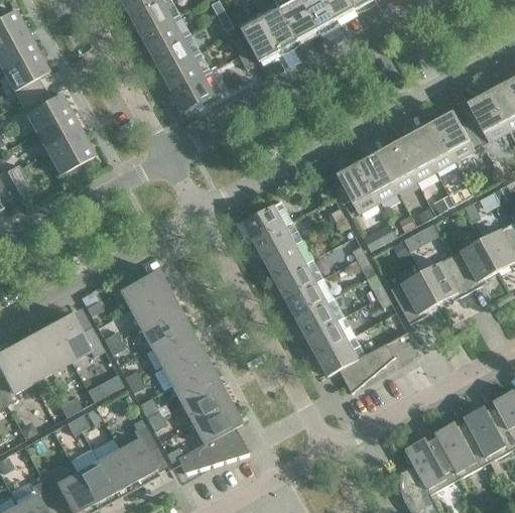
[(122,0),(131,15),(158,0),(122,0)]
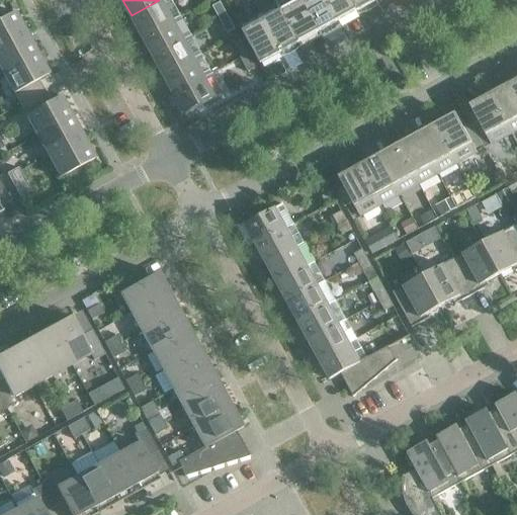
[(180,13),(173,0),(159,0),(132,15),(142,34),(180,13)]
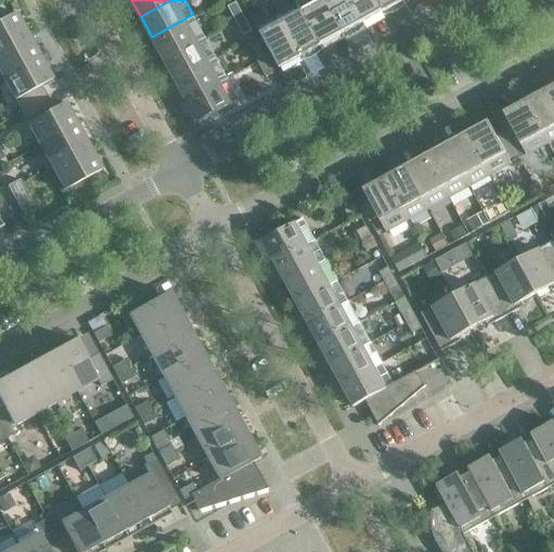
[(243,14),(236,0),(233,0),(227,3),(234,18),(243,14)]
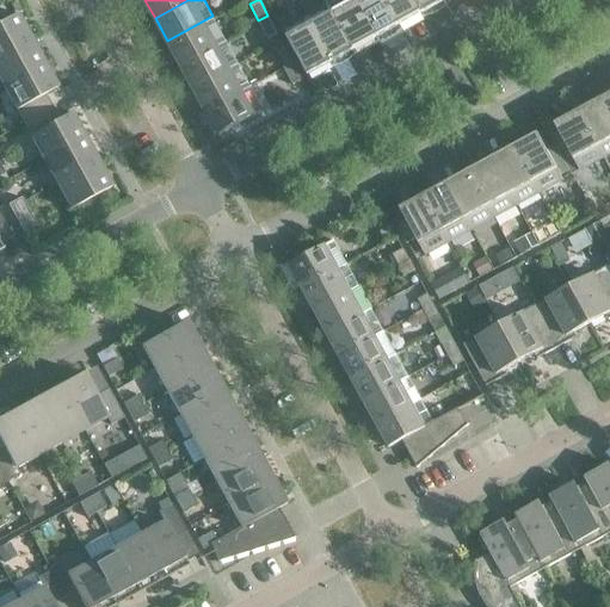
[(376,36),(357,0),(333,0),(328,2),(353,48),(376,36)]
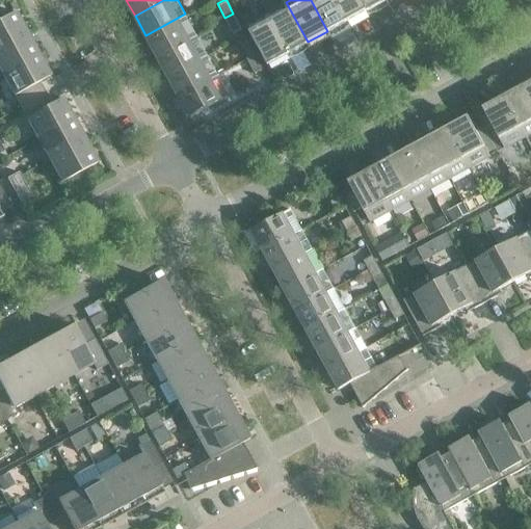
[(347,20),(336,0),(311,0),(327,31),(347,20)]
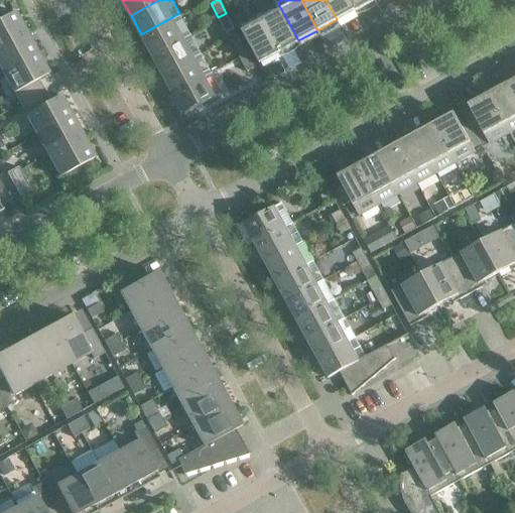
[(356,9),(351,0),(326,0),(337,19),(356,9)]
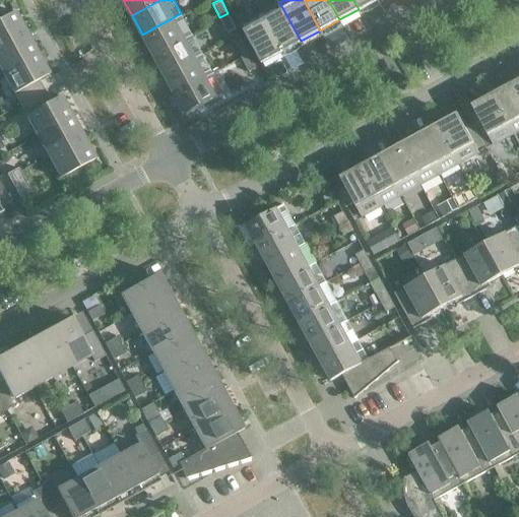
[(353,0),(359,9),(375,0),(353,0)]
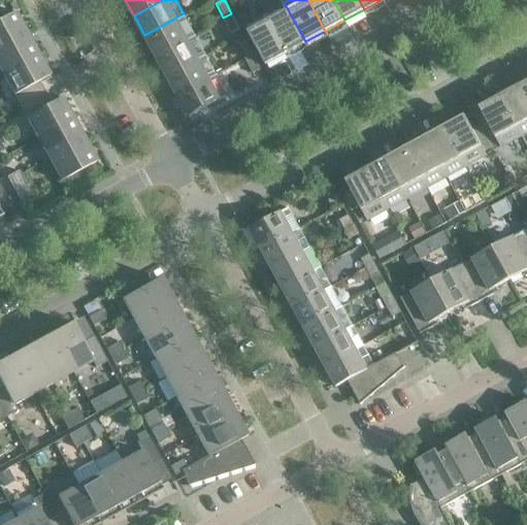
[(305,41),(284,2),(264,12),(286,52),(305,41)]
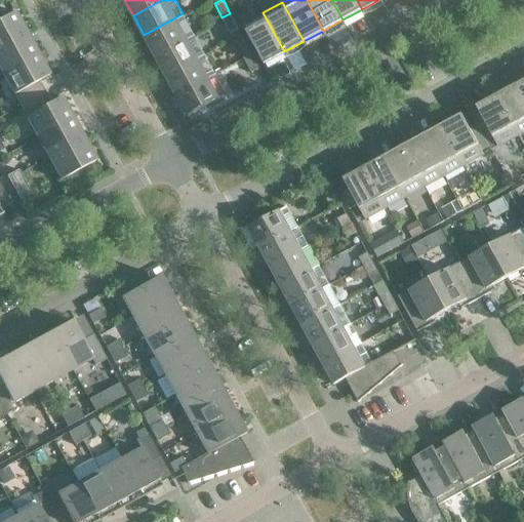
[(0,43),(26,31),(13,9),(0,16),(0,43)]
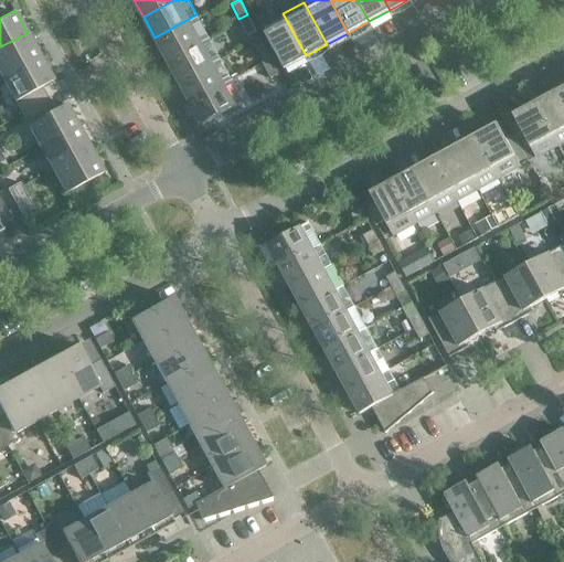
[(306,55),(283,13),(262,25),(284,67),(306,55)]
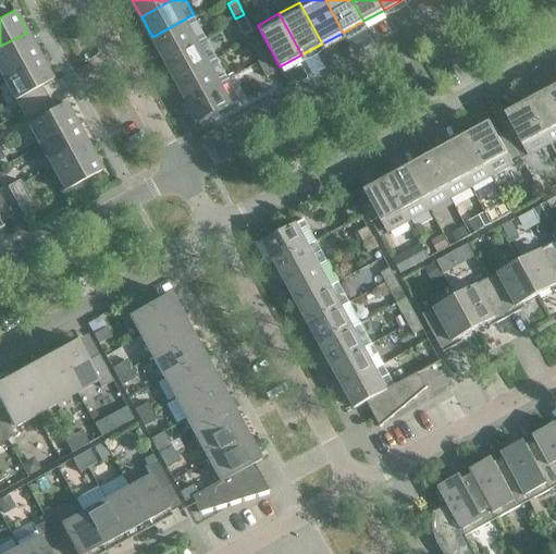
[(205,35),(194,14),(152,37),(163,58),(205,35)]
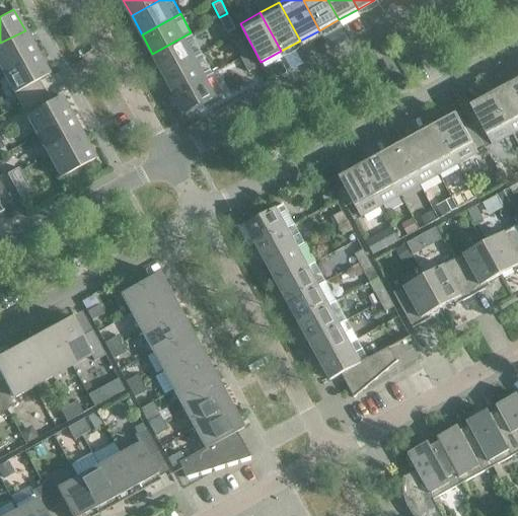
[(234,26),(227,13),(219,17),(227,30),(234,26)]
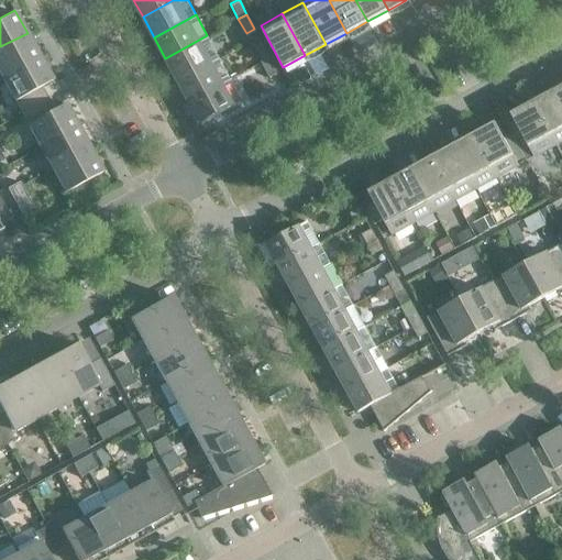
[(40,55),(28,33),(0,46),(0,74),(1,76),(40,55)]
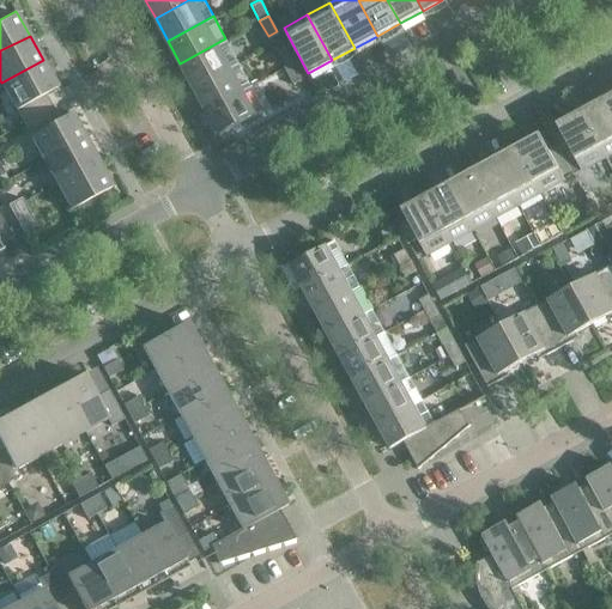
[(238,61),(225,38),(180,64),(193,86),(238,61)]
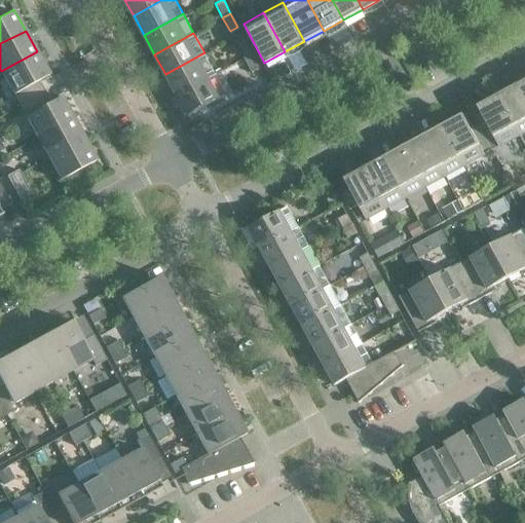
[(252,52),(244,38),(236,42),(244,57),(252,52)]
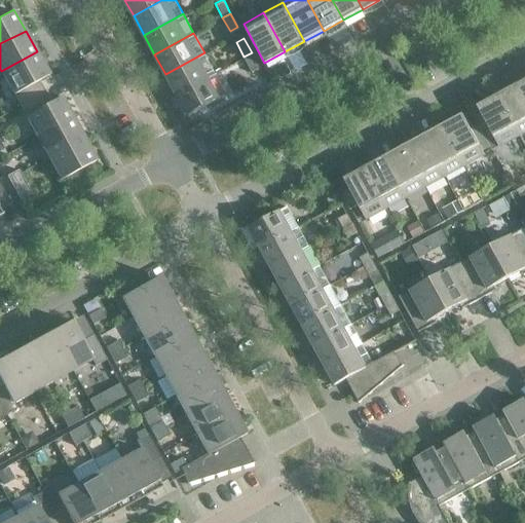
[(48,73),(37,51),(1,71),(19,103),(44,89),(38,78),(48,73)]
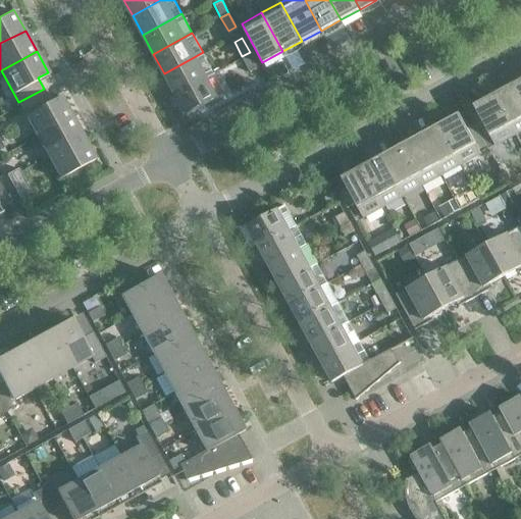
[(213,71),(203,52),(164,73),(174,93),(213,71)]
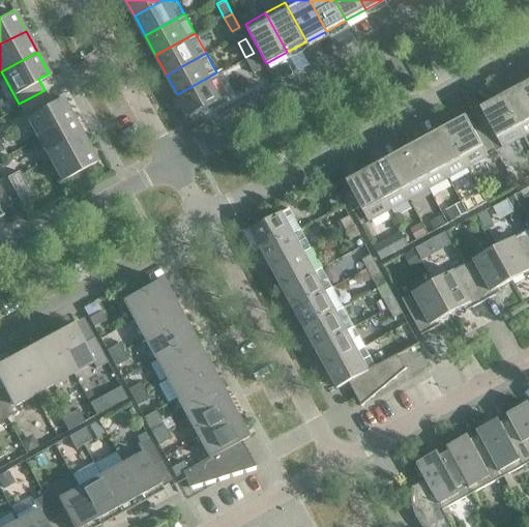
[(261,66),(254,53),(245,57),(253,70),(261,66)]
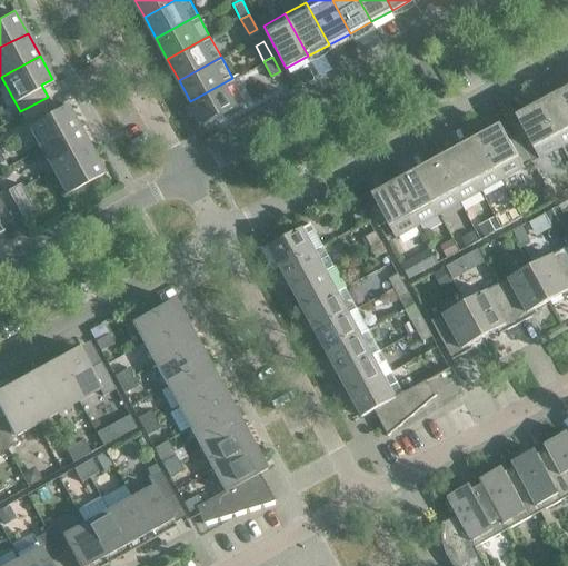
[(245,100),(232,78),(190,101),(202,122),(245,100)]
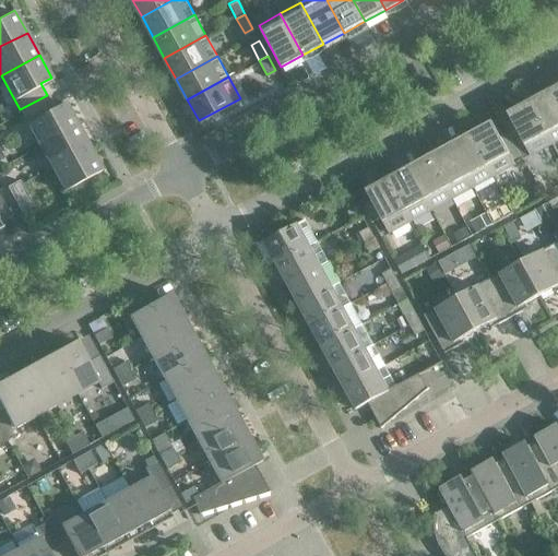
[(557,82),(548,87),(557,105),(557,82)]
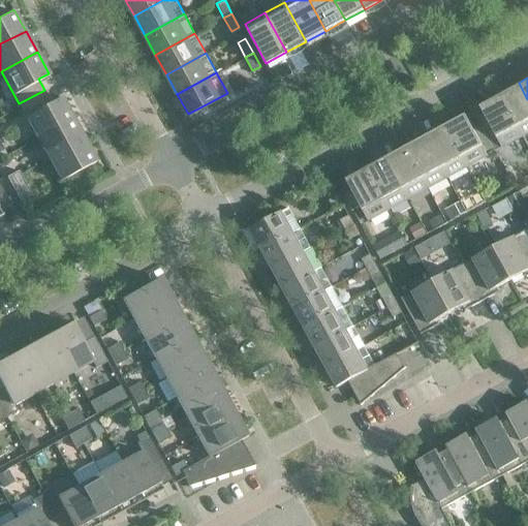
[(527,130),(527,99),(519,83),(499,94),(522,134),(527,130)]
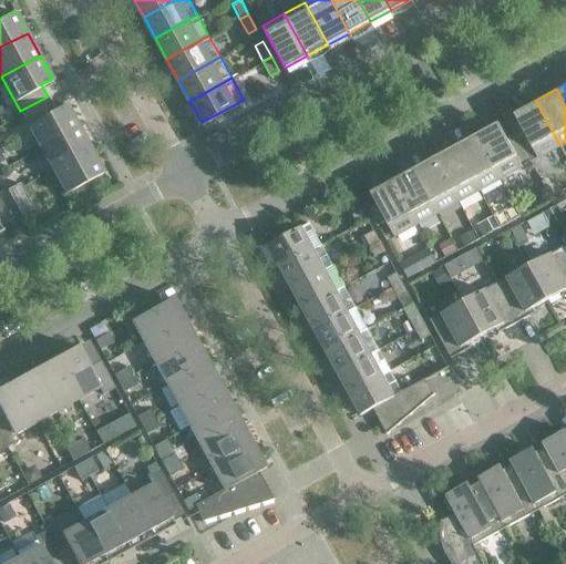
[(54,108),(48,96),(20,111),(40,146),(78,125),(65,102),(54,108)]
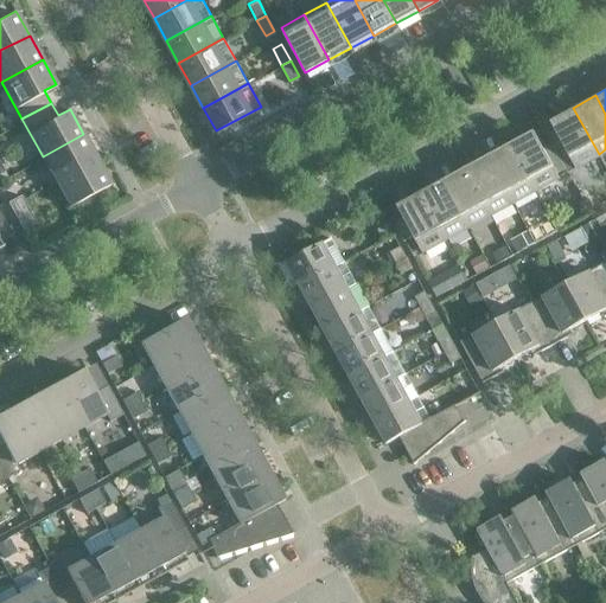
[(599,154),(573,108),(550,121),(575,167),(599,154)]
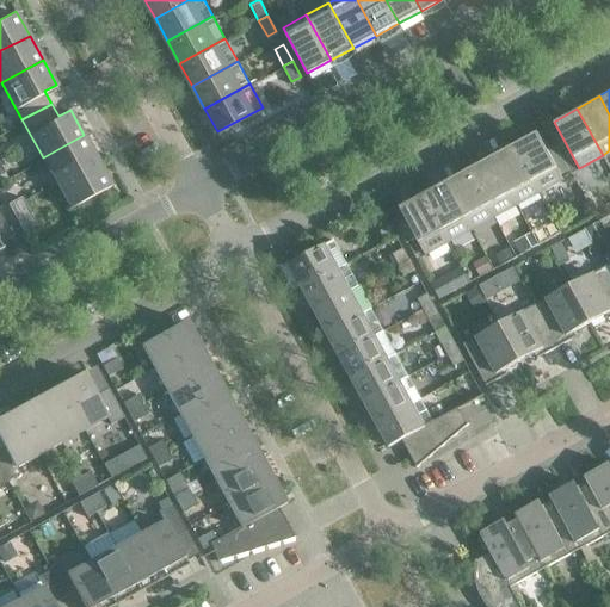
[(537,130),(518,141),(513,143),(538,190),(562,177),(537,130)]
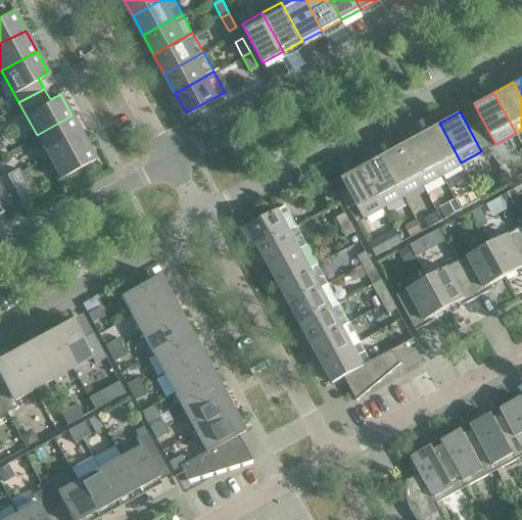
[(83,136),(72,115),(37,135),(47,155),(83,136)]
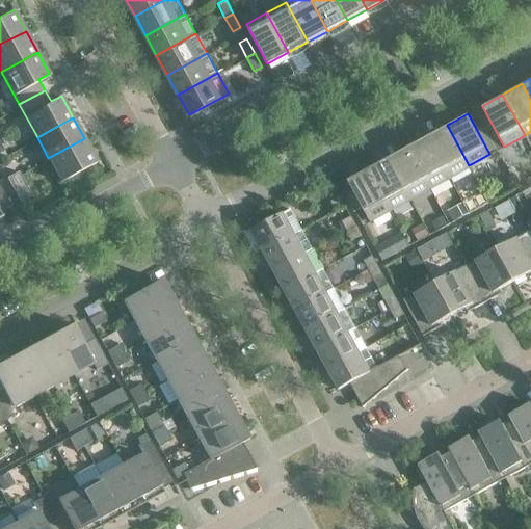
[(469,165),(447,125),(427,136),(449,177),(469,165)]
